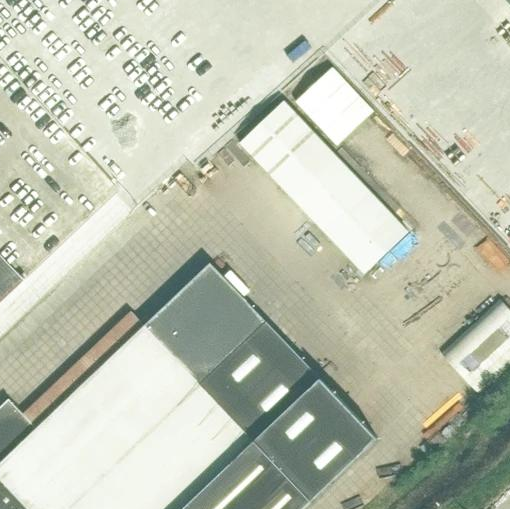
[(69,77),(80,66),(72,58),(61,68),(69,77)]
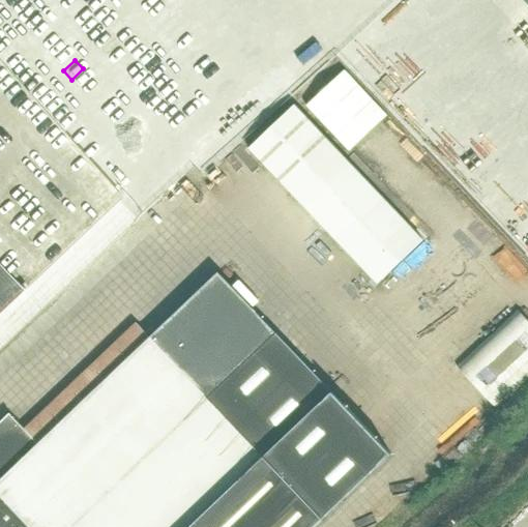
[(354,94),(334,109),(354,135),(374,120),(354,94)]
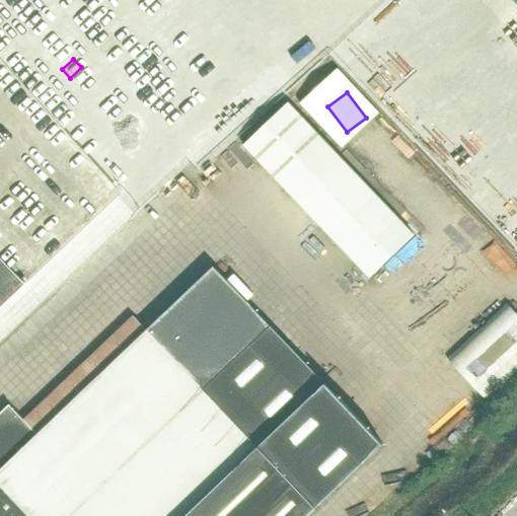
[(287,100),(242,143),(368,276),(413,233),(287,100)]
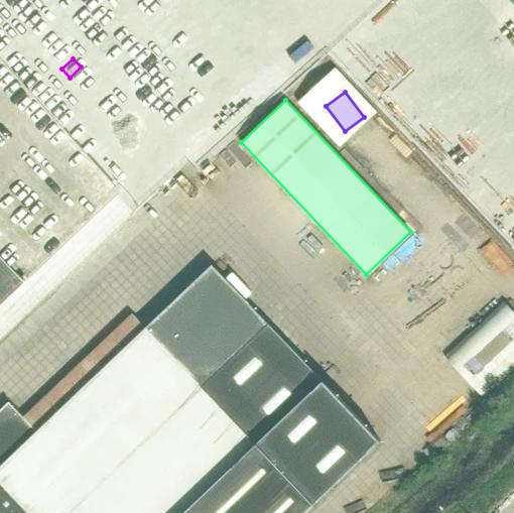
[(363,165),(370,156),(351,141),(344,149),(363,165)]
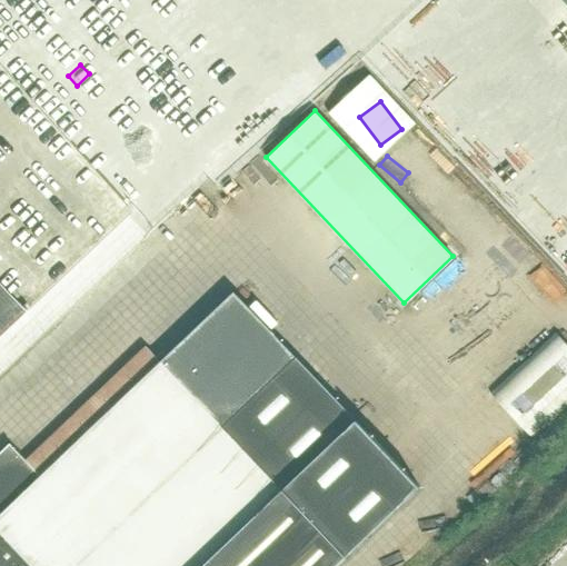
[(218,158),(207,168),(226,187),(236,177),(218,158)]
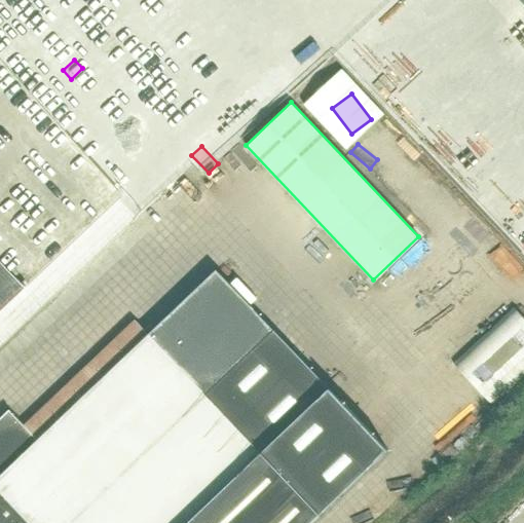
[(375,155),(391,174),(400,166),(383,148),(375,155)]
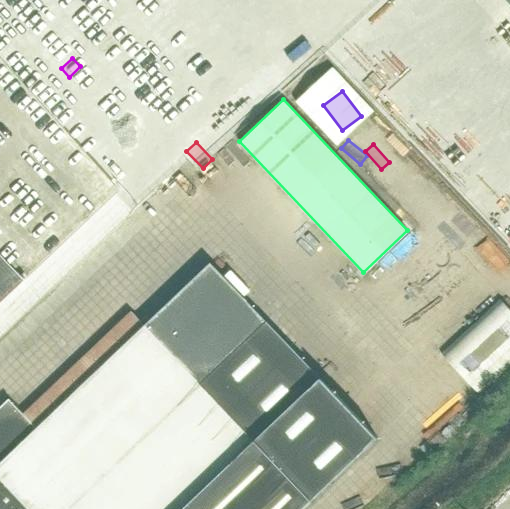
[(0,297),(20,279),(0,257),(0,297)]
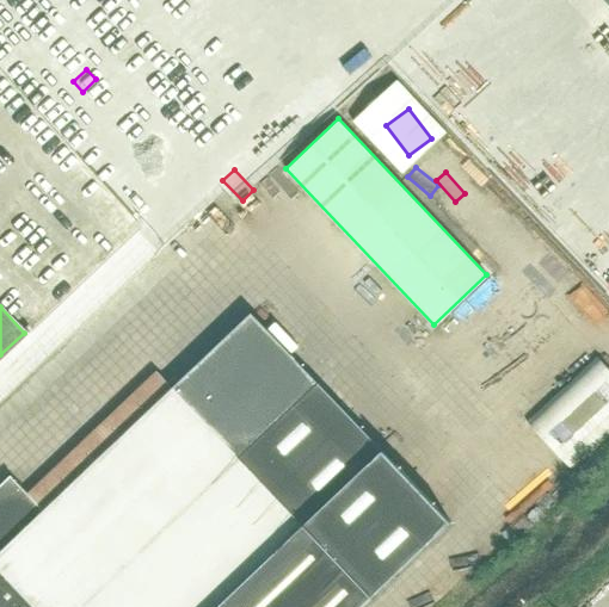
[(358,606),(371,595),(449,522),(250,313),(171,388),(42,509),(11,476),(10,474),(0,482),(0,606),(358,606)]
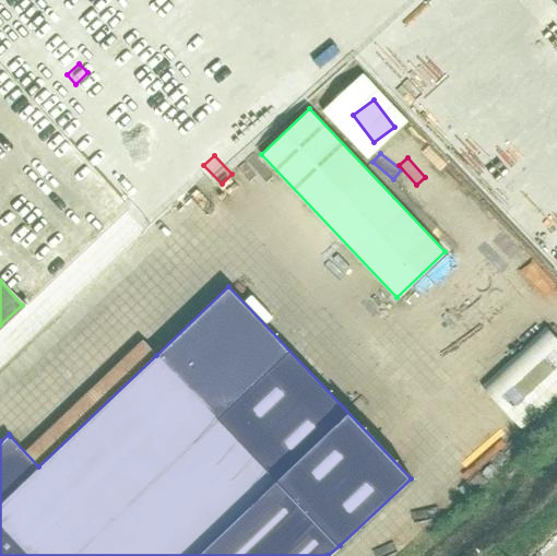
[(480,385),(522,429),(556,395),(556,339),(543,324),(480,385)]
